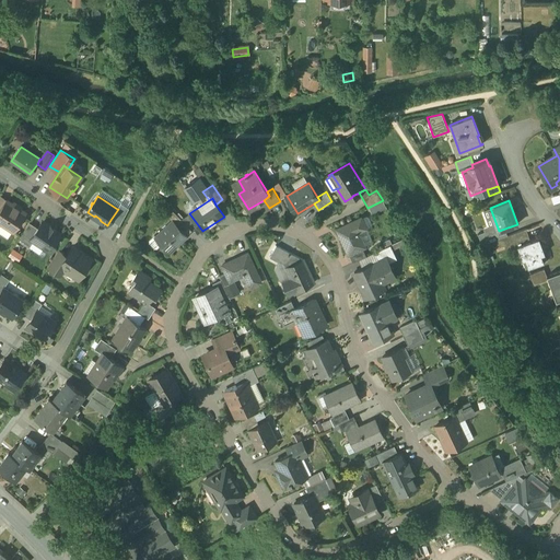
[(25,213),(8,201),(3,208),(0,211),(0,222),(13,232),(25,213)]
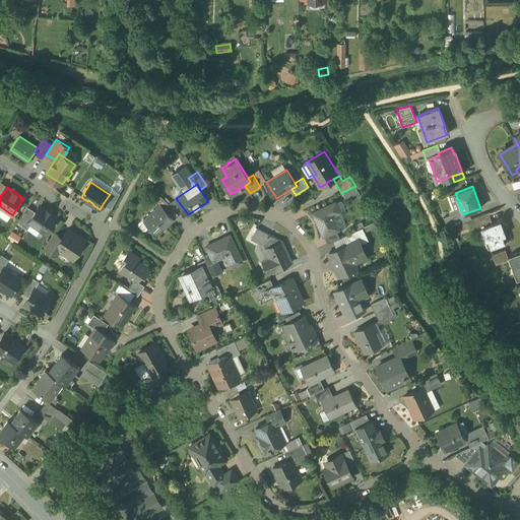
[(120,193),(113,189),(109,194),(110,194),(103,204),(112,209),(120,193)]
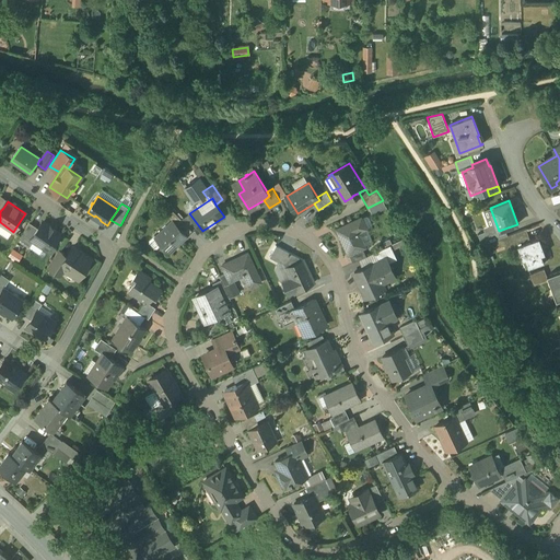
[(366,217),(361,219),(365,228),(371,225),(372,223),(369,217),(366,217)]
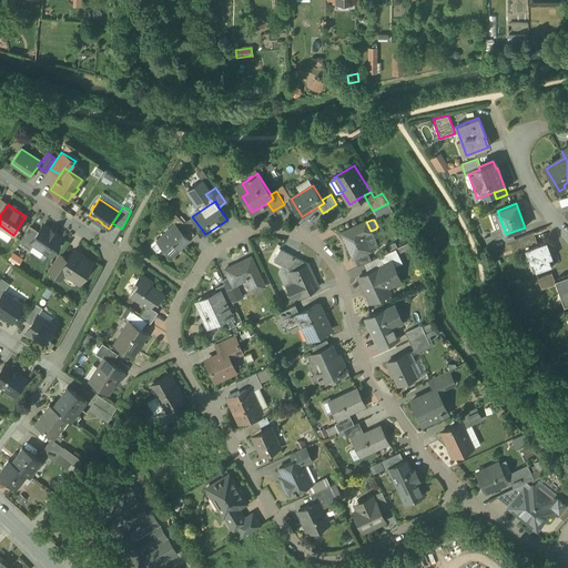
[(366,221),(342,233),(354,259),(367,252),(371,251),(363,235),(372,232),(371,231),(366,222),(366,221)]
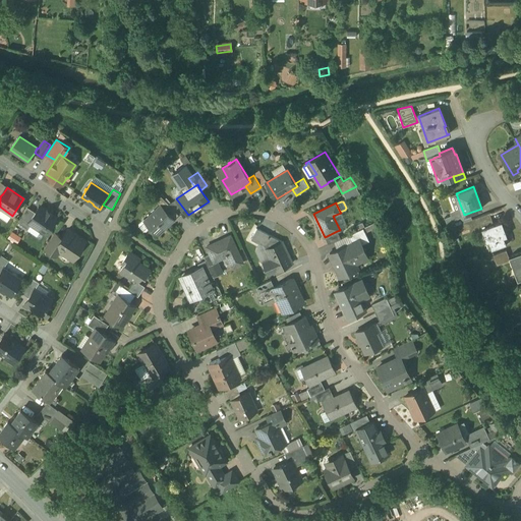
[(173,219),(160,206),(145,221),(151,226),(158,234),(173,219)]
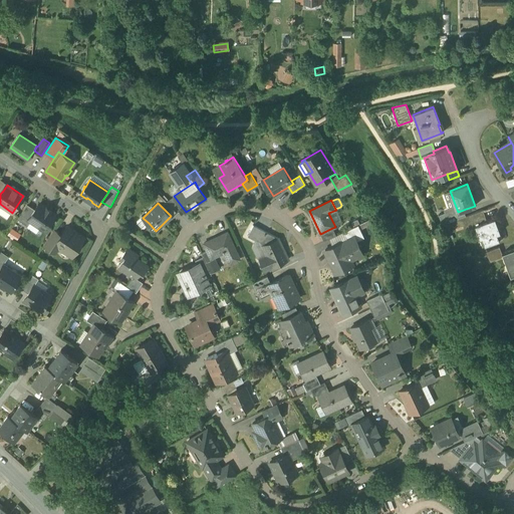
[(56,215),(39,204),(35,210),(29,220),(31,221),(45,230),(56,215)]
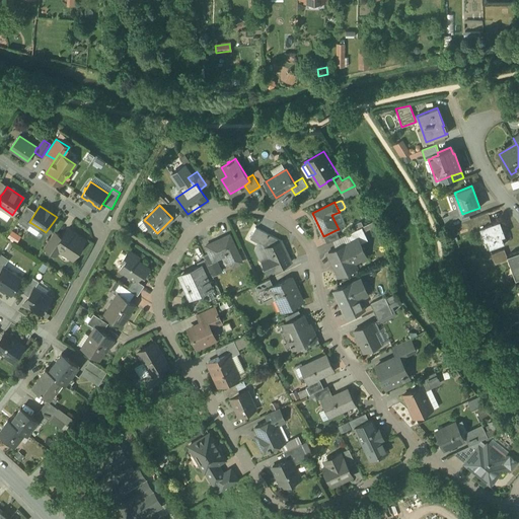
[(27,207),(17,222),(28,228),(31,223),(29,222),(35,212),(27,207)]
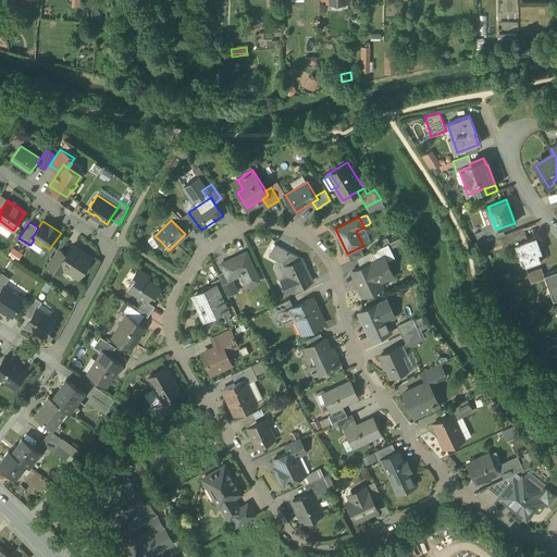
[(491,227),(475,233),(480,244),(495,238),(491,227)]
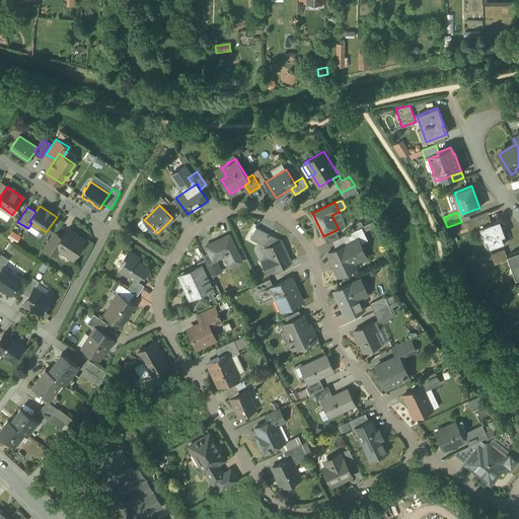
[(488,212),(465,220),(468,227),(477,223),(491,219),(488,212)]
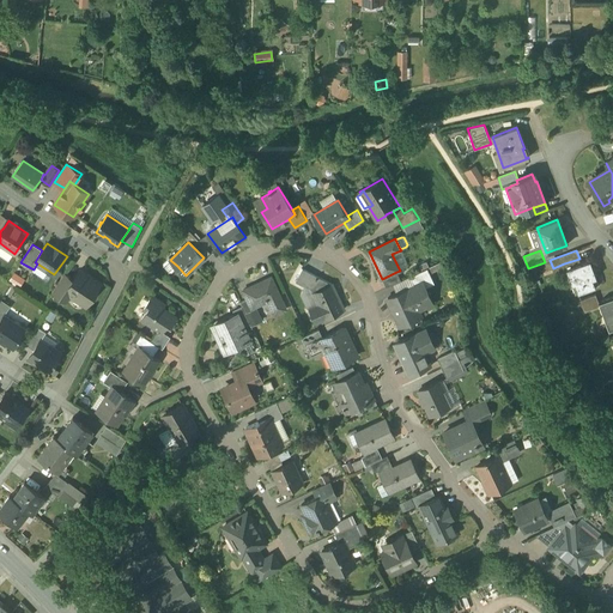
[(170,260),(169,258),(163,263),(163,266),(169,272),(171,272),(177,266),(170,260)]
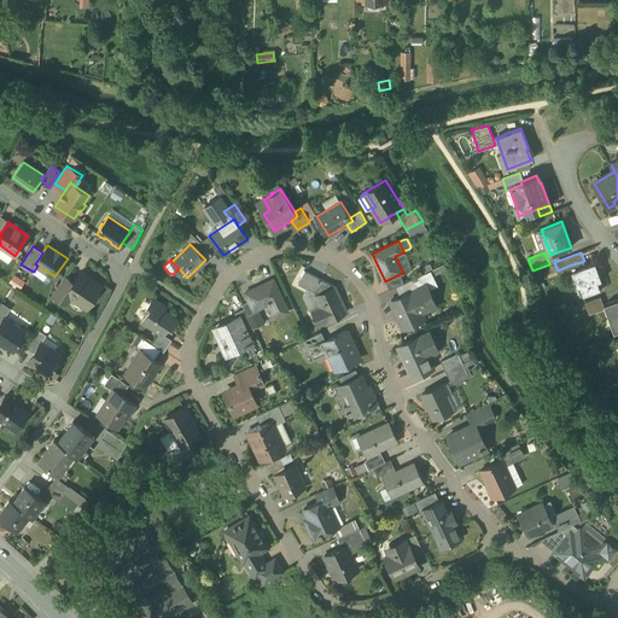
[(586,266),(584,261),(569,266),(581,296),(604,287),(595,263),(586,266)]
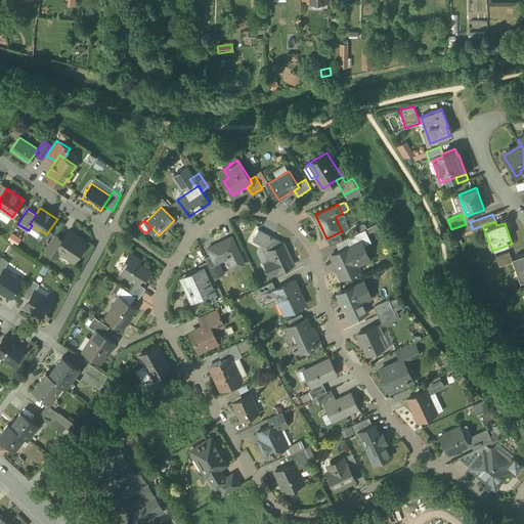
[(284,243),(259,229),(253,241),(265,248),(272,263),(266,266),(265,263),(264,263),(270,276),(294,264),(284,243)]
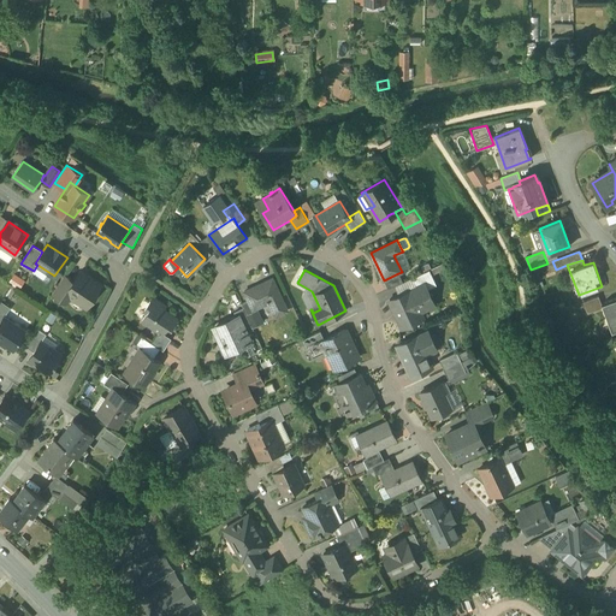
[(430,270),(412,278),(416,288),(416,289),(425,284),(427,290),(437,285),(430,270)]
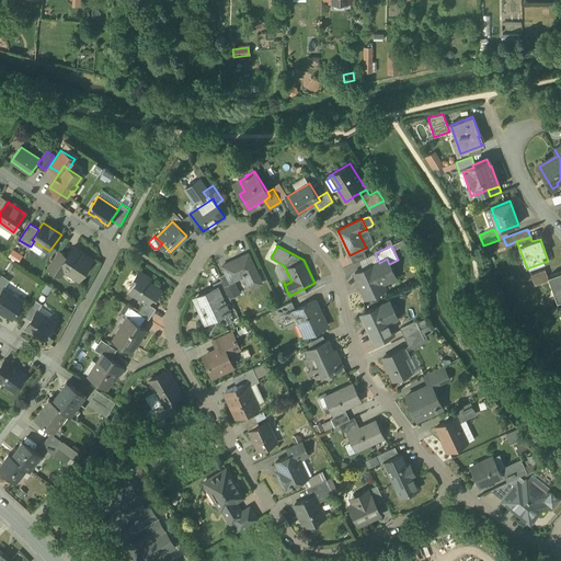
[(67,256),(60,267),(64,270),(77,278),(81,271),(86,271),(92,260),(84,255),(83,253),(80,251),(79,251),(75,249),(75,247),(73,247),(67,256)]
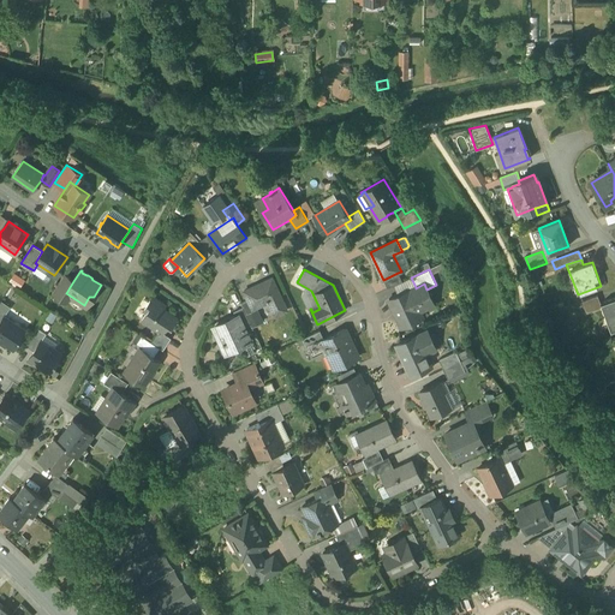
[(398,273),(383,280),(388,288),(402,281),(398,273)]
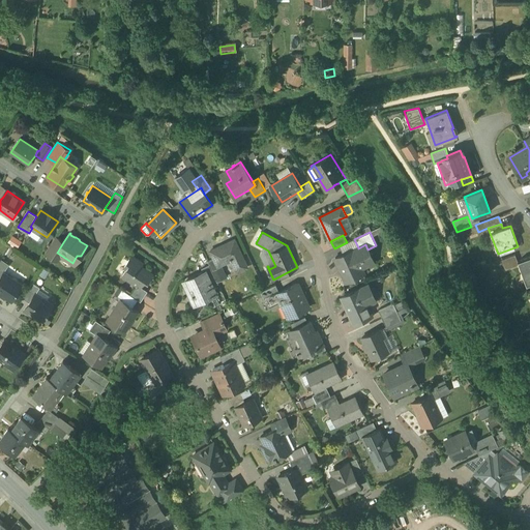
[(19,240),(12,237),(8,243),(15,246),(19,240)]
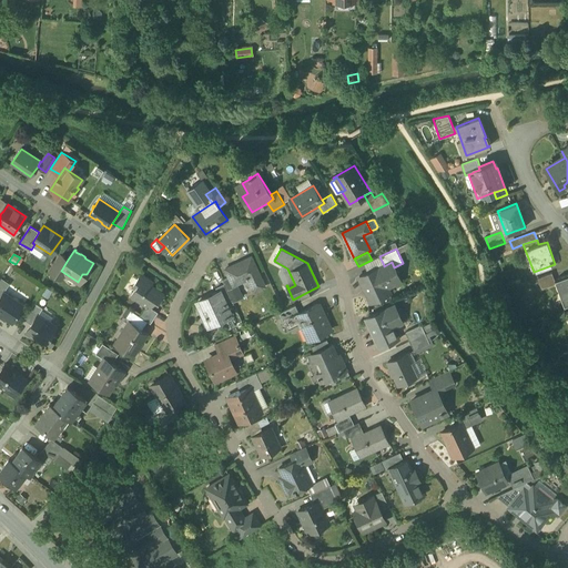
[(60,254),(49,271),(61,279),(64,273),(61,271),(68,260),(60,254)]
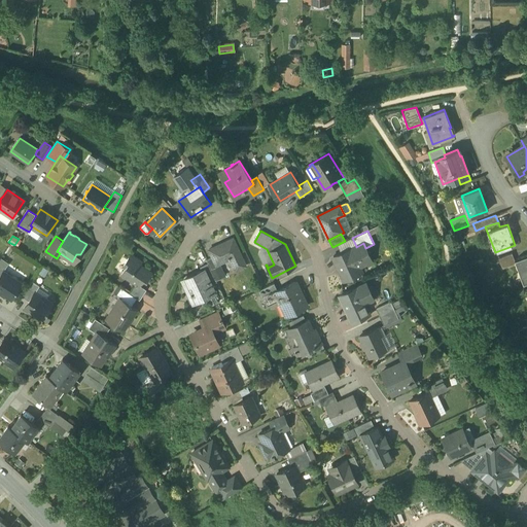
[(233,239),(209,249),(213,257),(216,266),(219,264),(231,258),(234,266),(244,261),(233,239)]
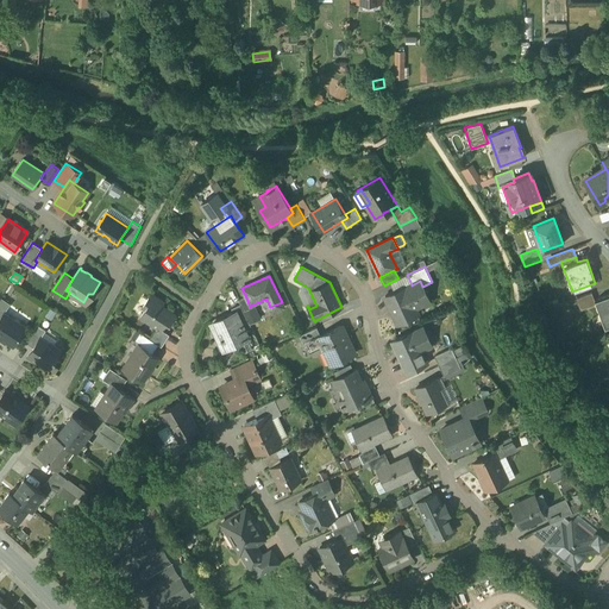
[(412,284),(385,296),(399,324),(416,315),(412,306),(428,297),(422,287),(420,281),(412,286),(412,284)]
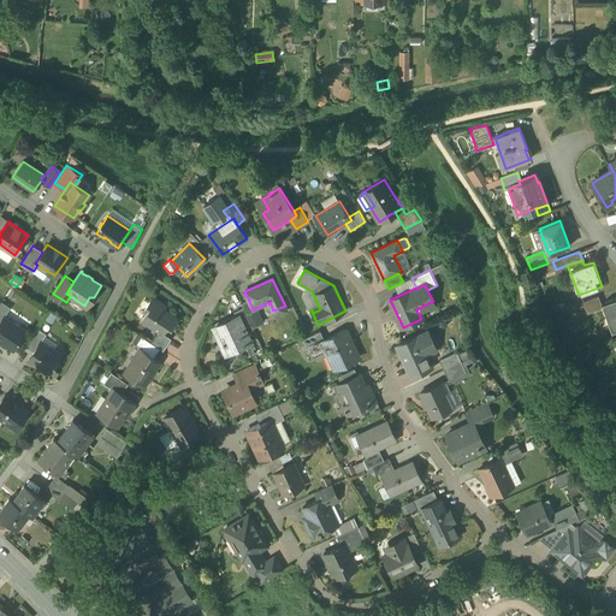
[(599,296),(584,301),(587,313),(603,307),(599,296)]
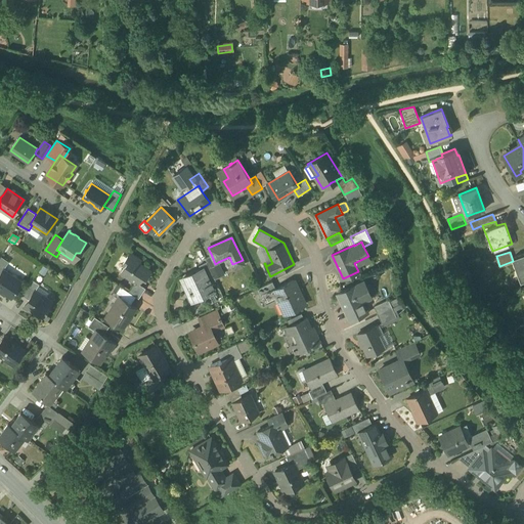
[(523,253),(515,257),(523,279),(520,280),(520,281),(523,279),(523,253)]
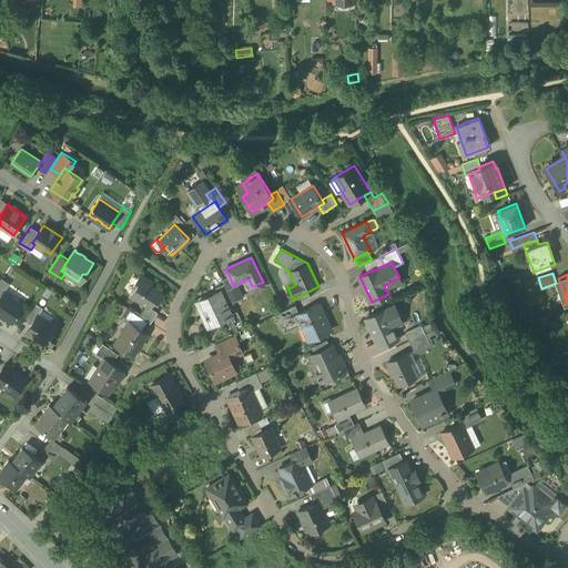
[(152,282),(141,275),(133,286),(137,287),(132,295),(146,305),(149,306),(154,298),(158,301),(163,293),(151,285),(152,282)]
